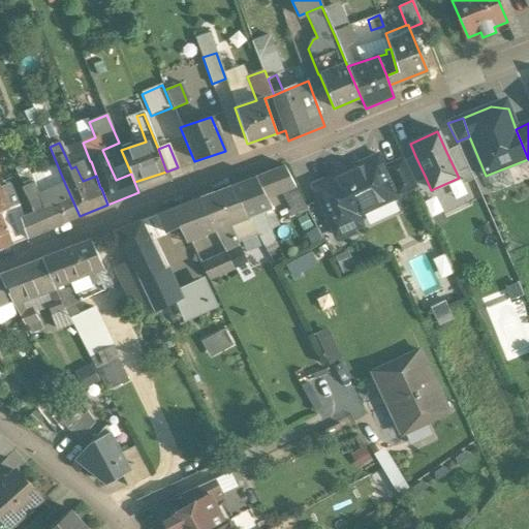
[(446,152),(459,178),(462,184),(473,179),(458,146),(446,152)]
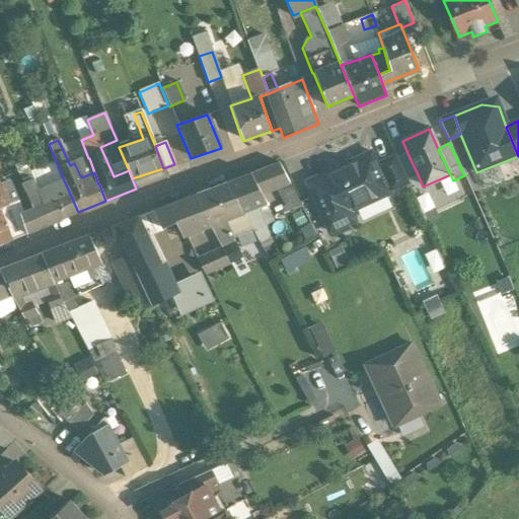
[(371,153),(329,172),(330,174),(307,186),(328,233),(355,221),(351,212),(390,194),(376,164),(371,153)]
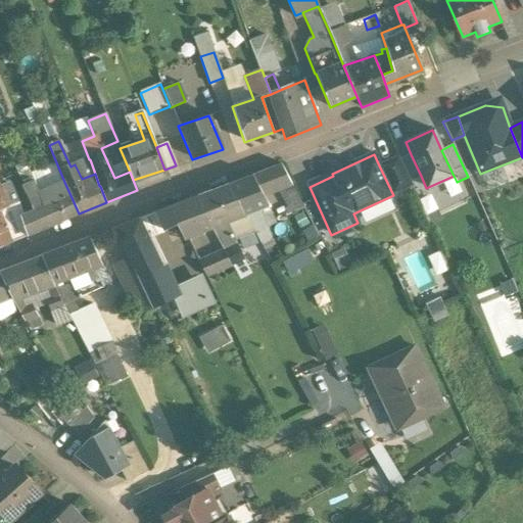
[(421,176),(411,154),(399,159),(410,181),(421,176)]
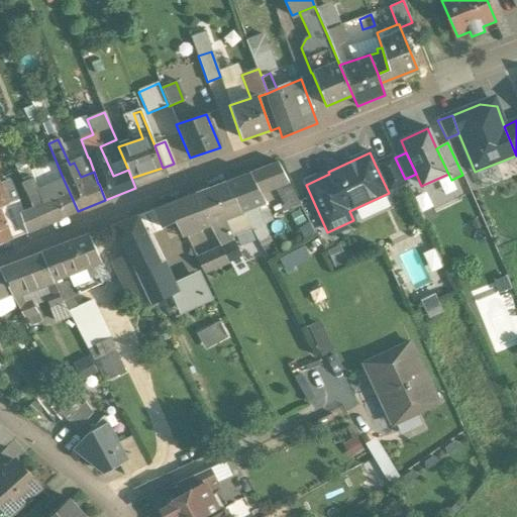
[(394,154),(375,164),(389,193),(407,184),(405,179),(395,158),(394,154)]
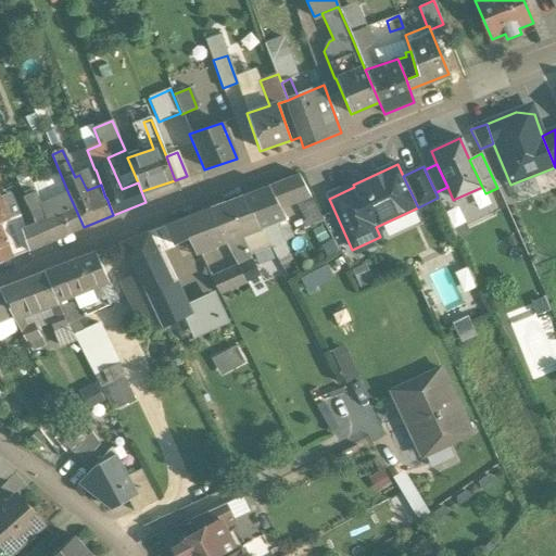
[(299,175),(243,196),(261,228),(276,223),(286,218),(280,207),(300,200),(310,197),(299,175)]
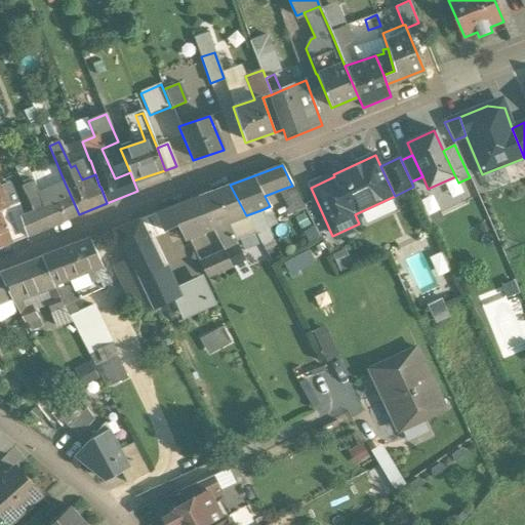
[(79,214),(65,183),(39,194),(31,173),(19,178),(26,189),(25,189),(34,211),(23,216),(27,237),(79,214)]
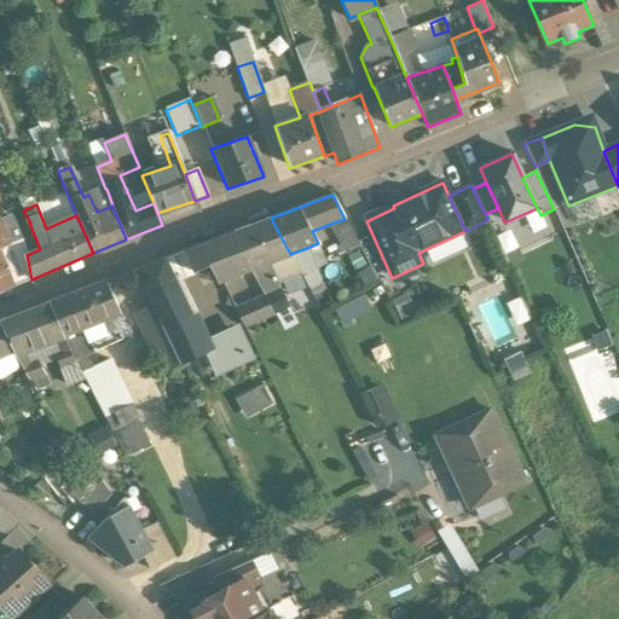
[(271,218),(232,232),(249,270),(270,262),(290,254),(271,218)]
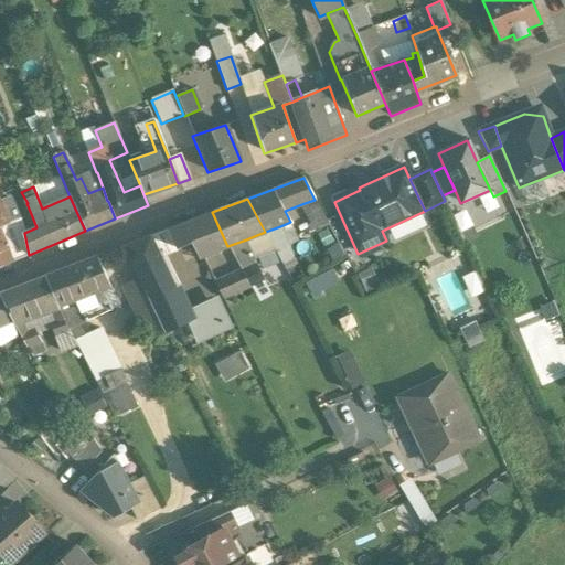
[(328,223),(315,200),(305,203),(309,212),(307,212),(312,225),(309,227),(310,231),(328,223)]
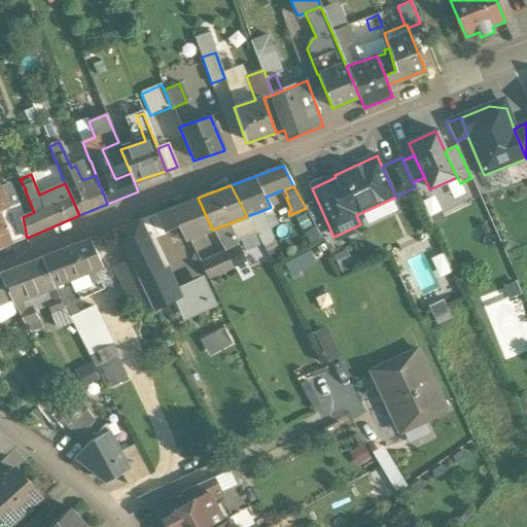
[(0,212),(7,210),(0,192),(0,248),(11,245),(3,224),(0,216),(0,212)]
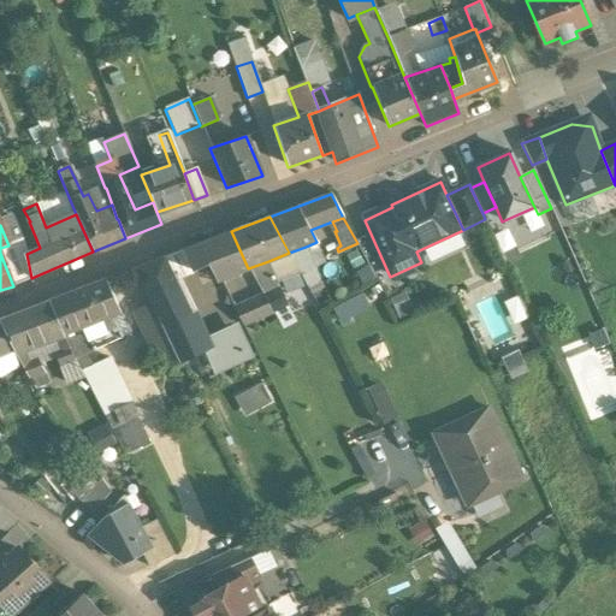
[(231,231),(183,250),(193,271),(197,270),(209,264),(217,280),(220,279),(248,268),(231,231)]
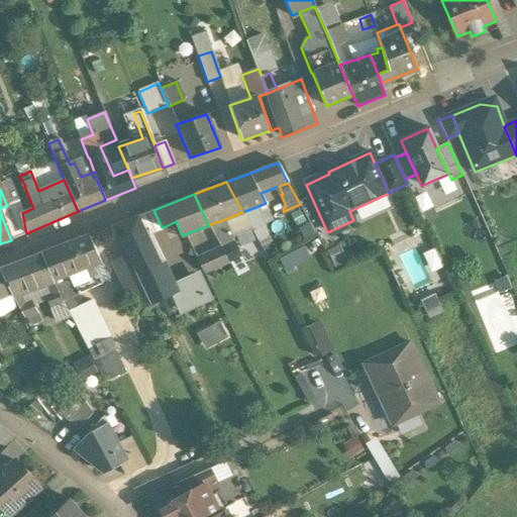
[(256,207),(242,212),(252,232),(266,226),(256,207)]
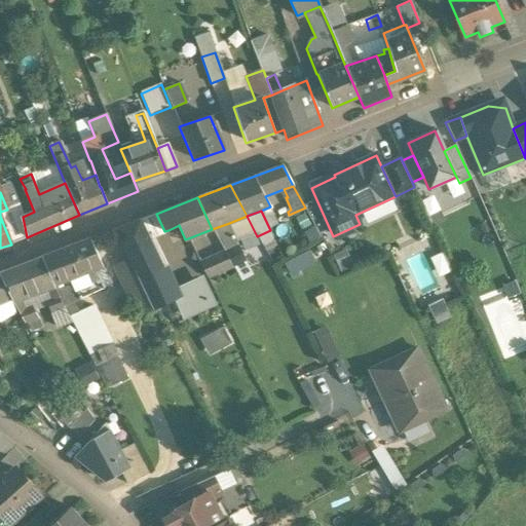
[(156,214),(117,229),(125,249),(129,260),(139,278),(163,268),(149,237),(164,231),(156,214)]
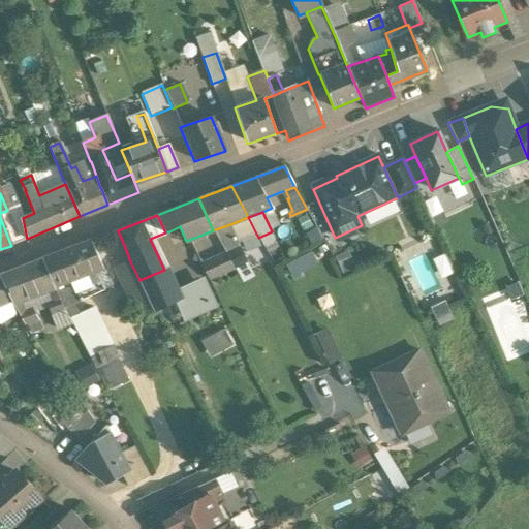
[(27,239),(23,218),(3,225),(11,246),(27,239)]
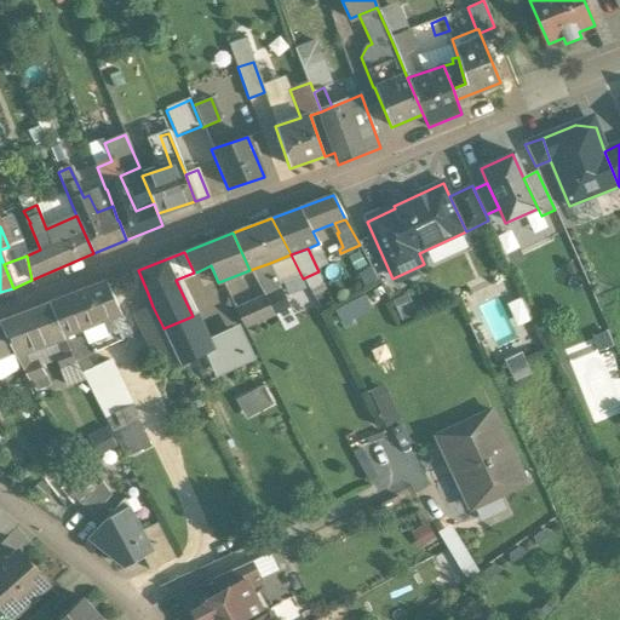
[(270,263),(250,270),(254,279),(274,270),(270,263)]
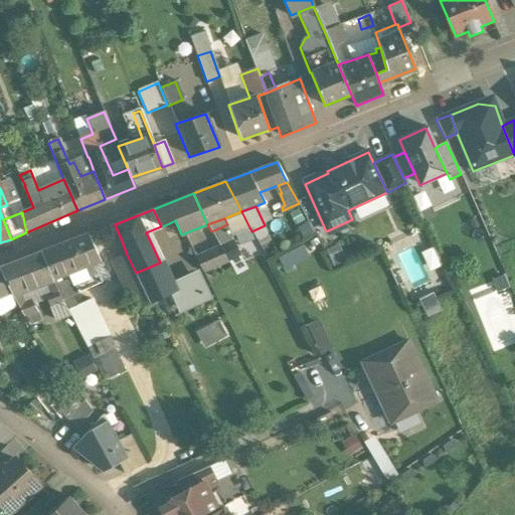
[(87,233),(40,252),(52,281),(61,301),(71,296),(103,284),(91,259),(123,243),(115,224),(87,233)]
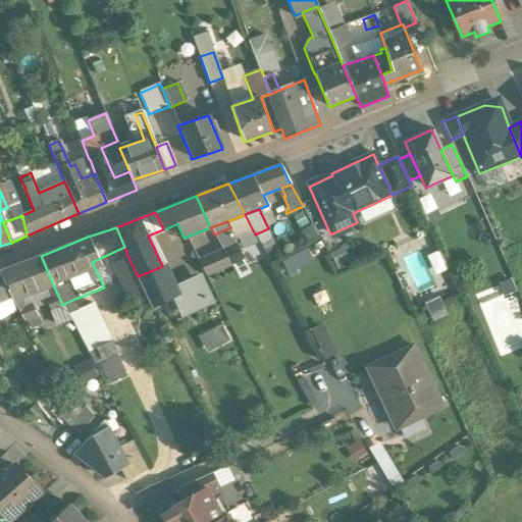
[(230,227),(214,235),(223,251),(231,265),(245,259),(230,227)]
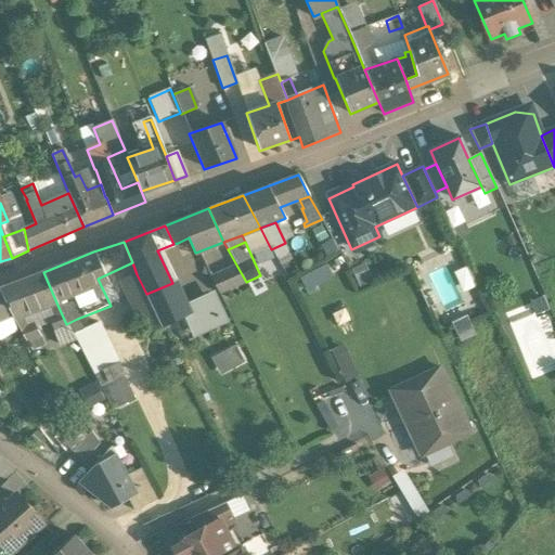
[(285,243),(271,249),(275,258),(289,252),(285,243)]
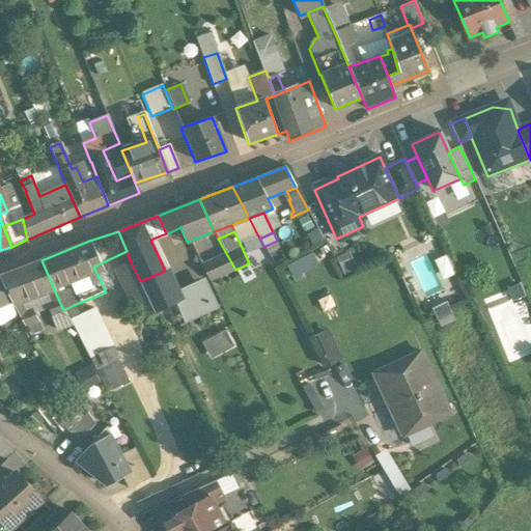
[(357,271),(350,254),(336,259),(343,276),(357,271)]
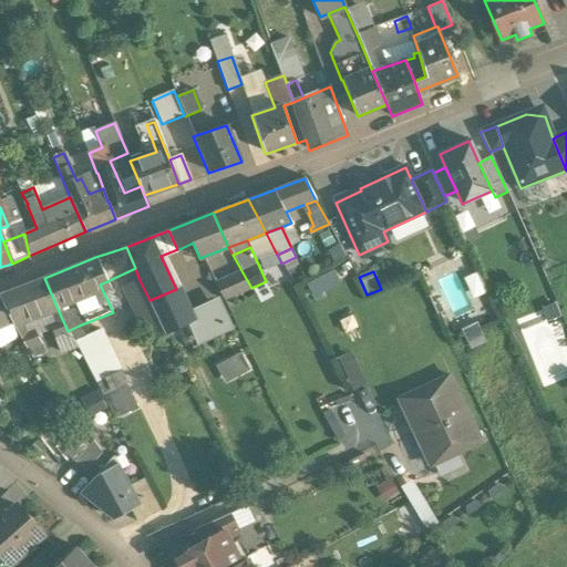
[(243,272),(216,285),(224,300),(251,288),(243,272)]
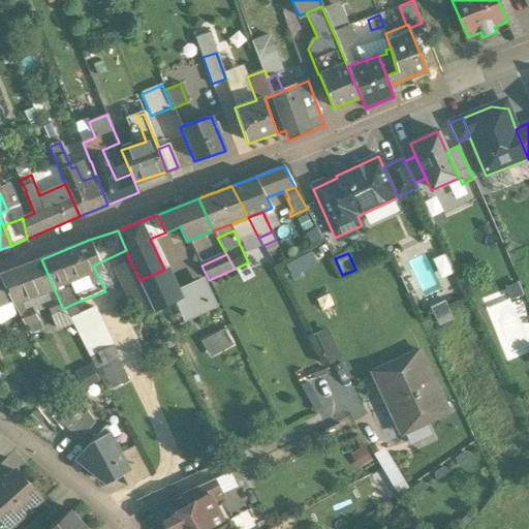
[(317,271),(310,256),(287,269),(294,283),(317,271)]
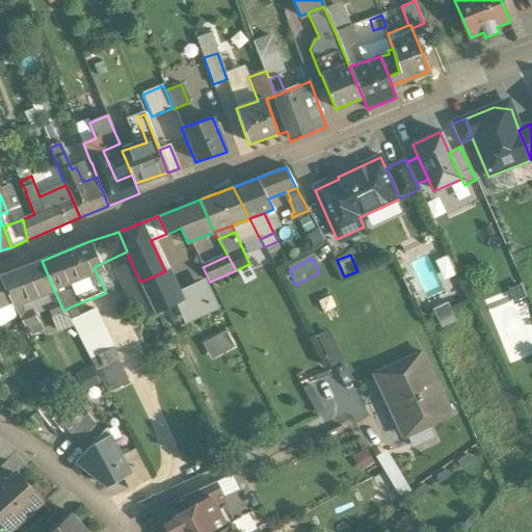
[(42,261),(0,276),(0,280),(10,302),(12,306),(21,302),(47,292),(54,290),(42,261)]
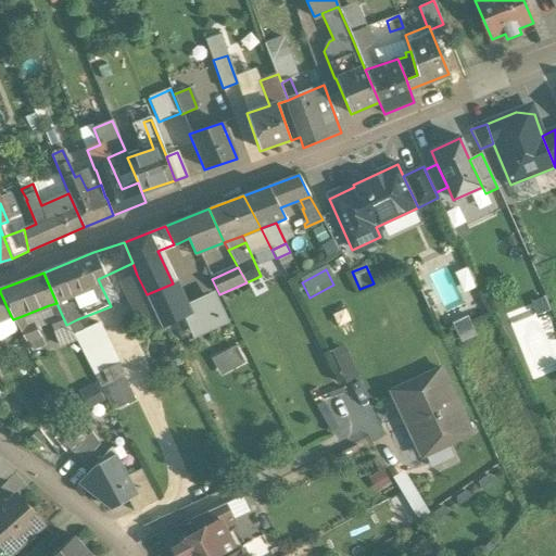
[(137,275),(121,282),(146,336),(162,328),(147,294),(137,275)]
